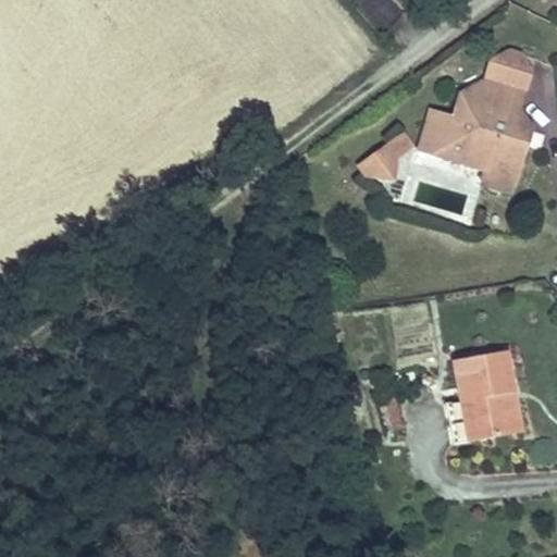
[(491,62),(532,75),(520,56),(509,51),(491,62)]
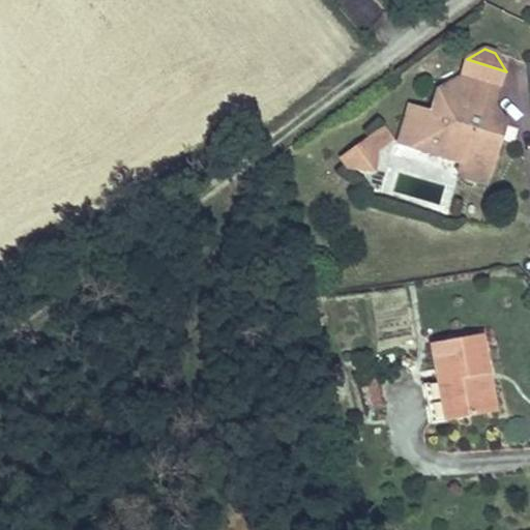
[(461,79),(500,91),(506,71),(467,59),(461,79)]
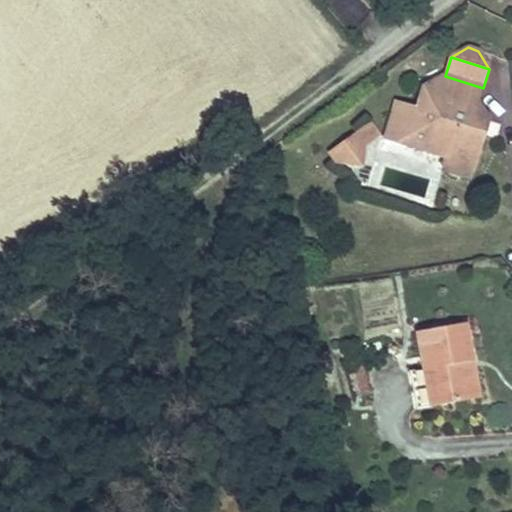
[(396,102),(385,138),(444,156),(441,166),(448,174),(462,178),(472,176),(486,133),(480,131),(484,119),(471,115),(474,105),(478,106),(478,105),(483,88),(445,76),(424,87),(422,92),(428,93),(422,110),(396,102)]
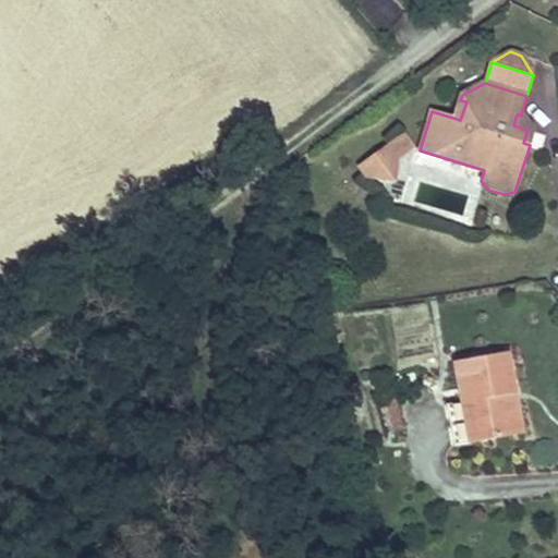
[(523,143),(530,145),(534,132),(525,116),(521,114),(521,116),(517,114),(513,125),(528,130),(523,143)]
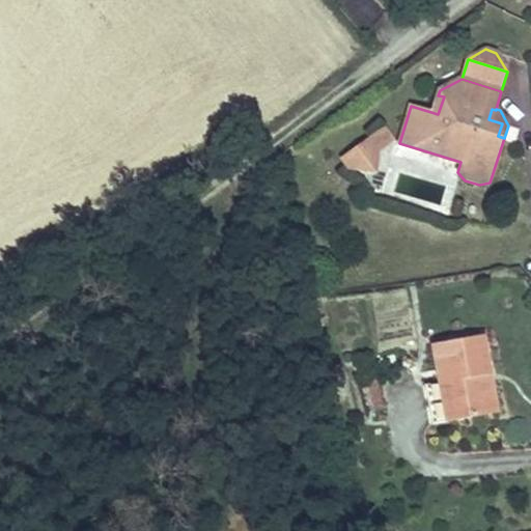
[(384,129),(364,143),(378,145),(376,152),(392,140),(384,129)]
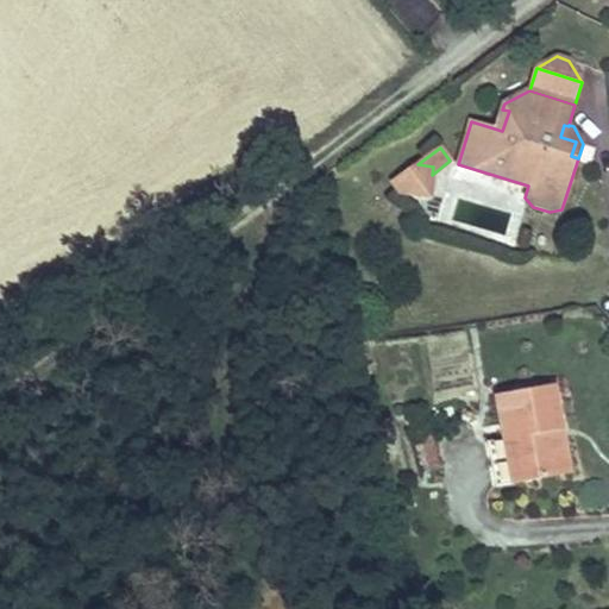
[(393,182),(400,192),(418,194),(431,184),(432,175),(433,167),(418,164),(393,182)]
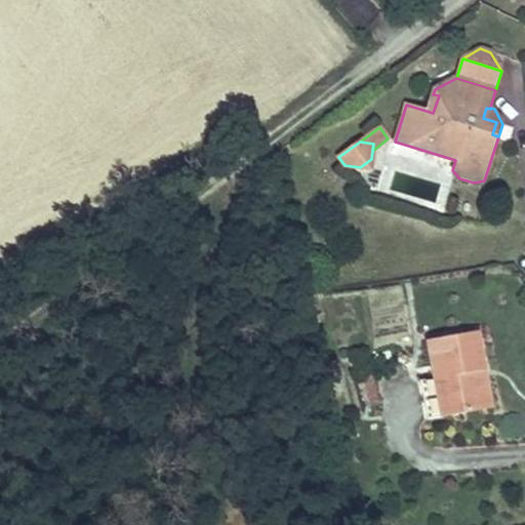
[(435,378),(442,417),(481,410),(474,372),(484,370),(477,331),(428,340),(435,378)]
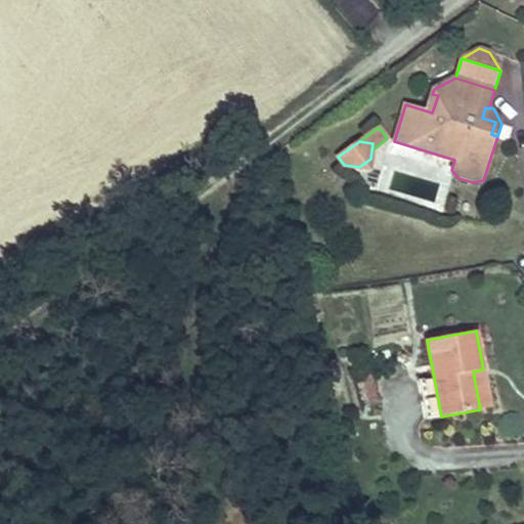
[(473,372),(480,409),(490,407),(483,369),(473,372)]
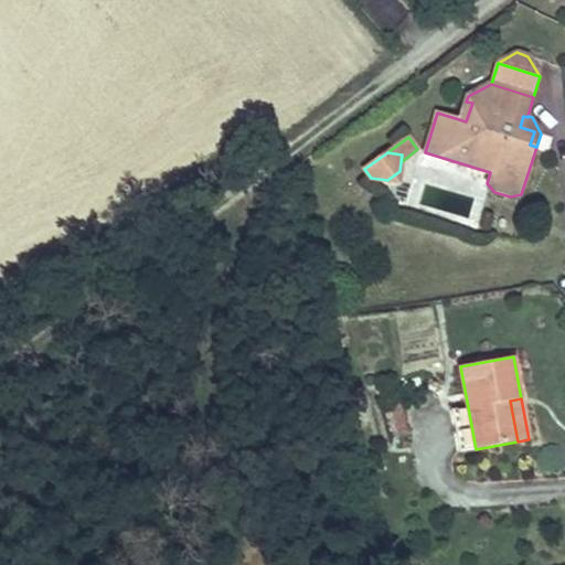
[(391,401),(397,437),(407,435),(402,400),(391,401)]
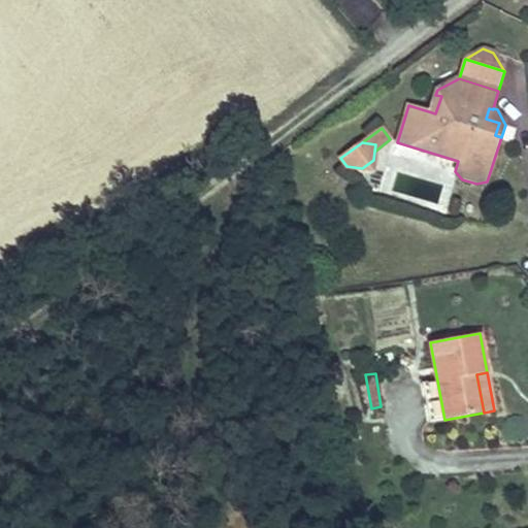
[(423,383),(430,422),(444,420),(437,381),(423,383)]
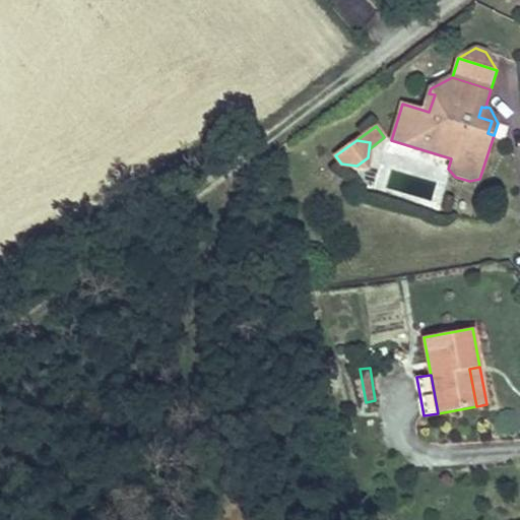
All buildings are outlined.
